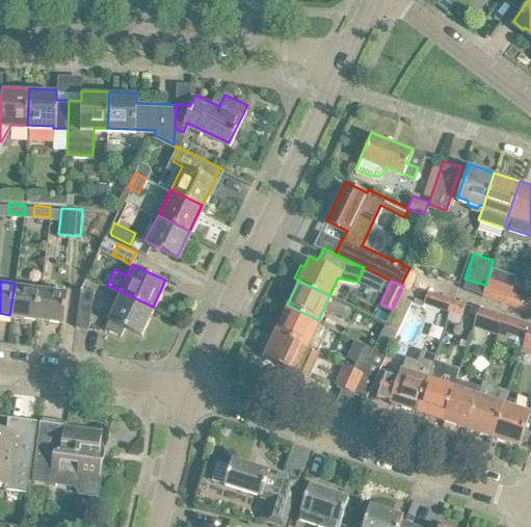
[(499,285),(486,281),(485,285),(482,293),(495,297),(499,285)]
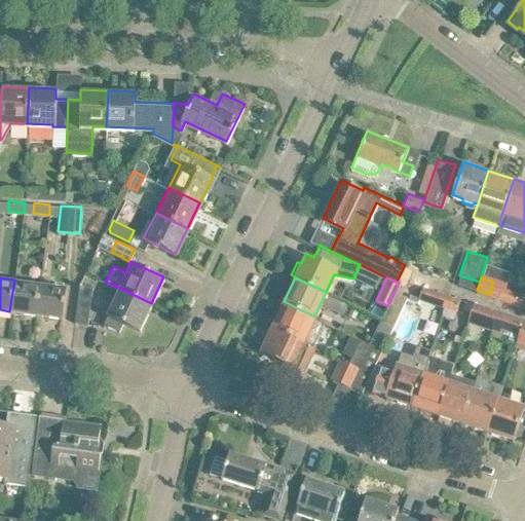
[(35,314),(39,283),(14,280),(9,311),(35,314)]
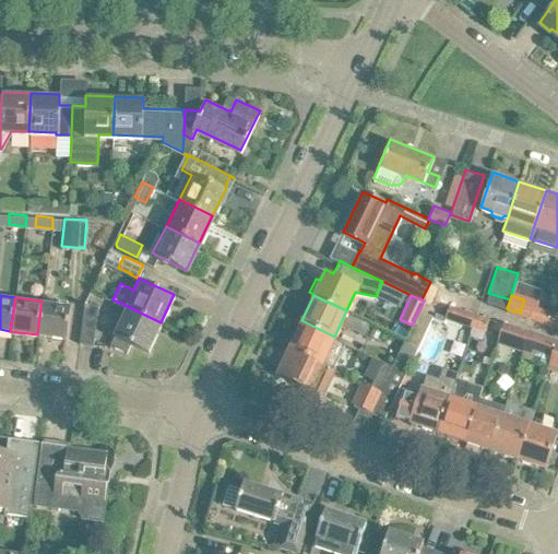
[(67,339),(69,317),(71,305),(42,301),(37,334),(67,339)]
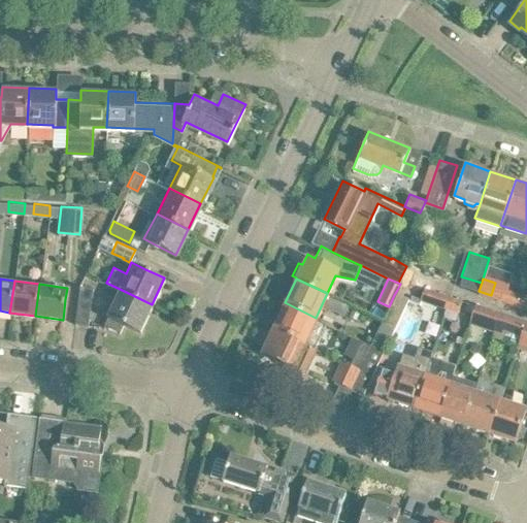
[(79,285),(75,321),(88,323),(93,286),(79,285)]
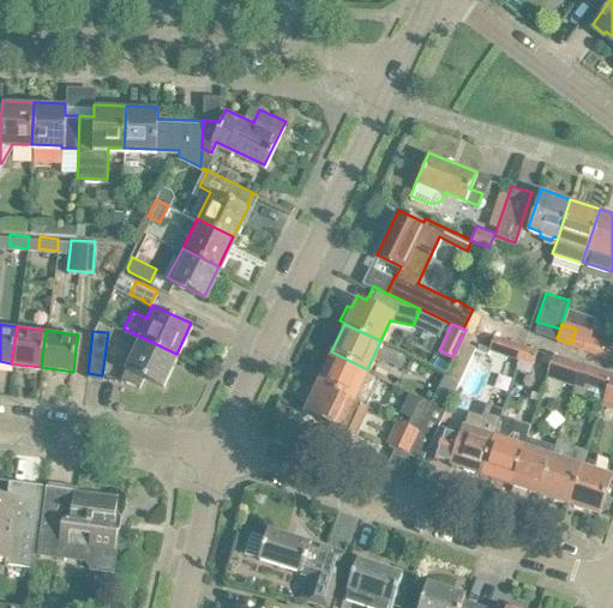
[(163,384),(176,354),(139,336),(121,375),(139,385),(144,374),(163,384)]
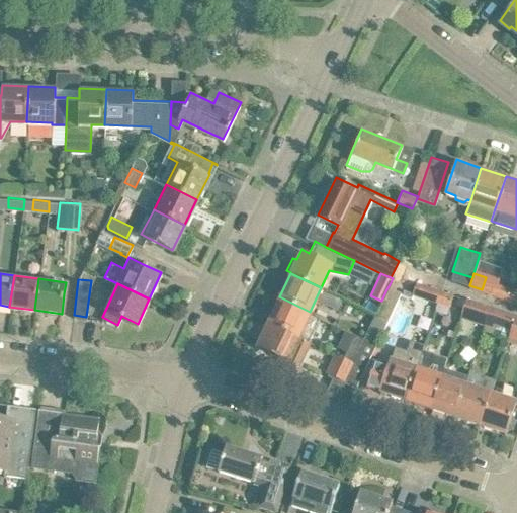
[(381,301),(375,314),(377,315),(388,320),(400,289),(390,284),(386,289),(381,301)]
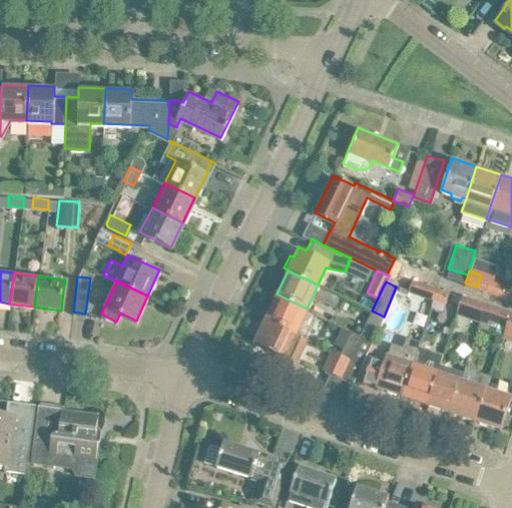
[(511,297),(511,286),(504,284),(500,295),(511,299),(511,297)]
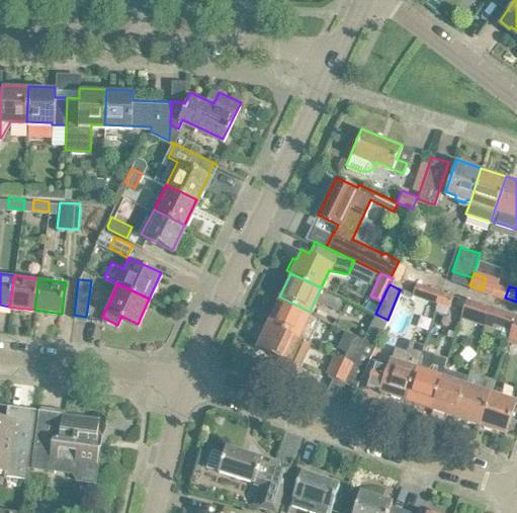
[(453,292),(441,288),(437,302),(434,309),(446,313),(448,305),(449,305),(453,292)]
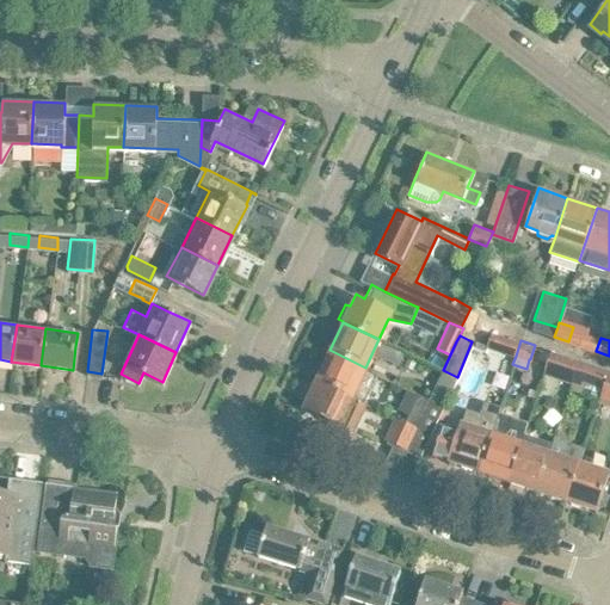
[(376,372),(365,368),(330,350),(316,377),(353,395),(364,400),(376,372)]
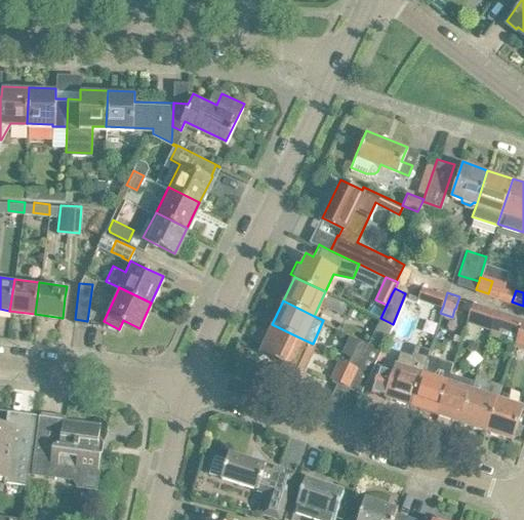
[(491,328),(498,310),(473,301),(467,320),(491,328)]
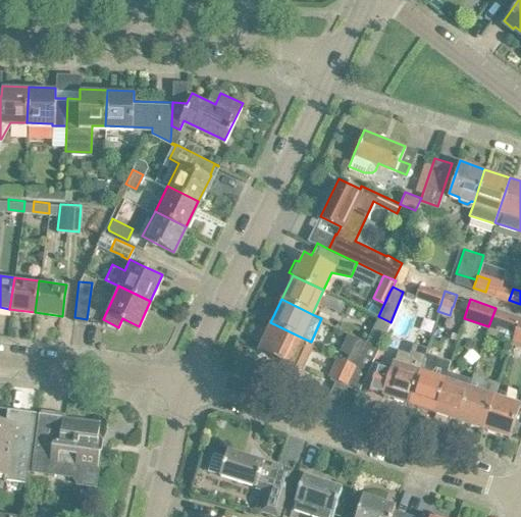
[(513,334),(519,316),(496,308),(488,326),(513,334)]
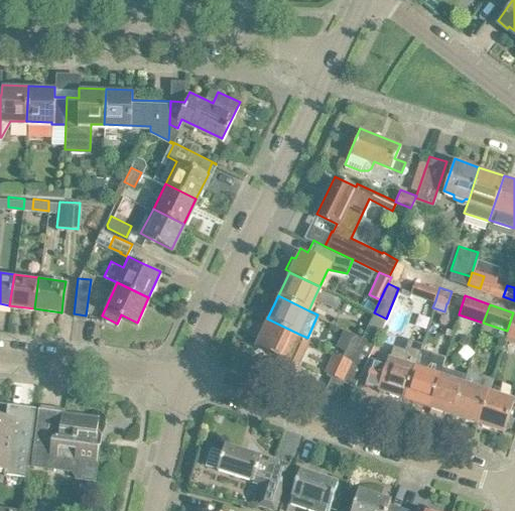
[(373,311),(369,320),(382,327),(386,318),(376,313),(374,312),(373,311)]
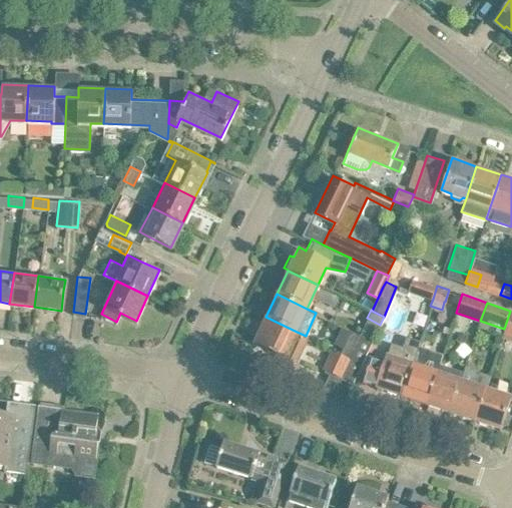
[(511,311),(510,311),(504,329),(502,333),(511,336),(511,311)]
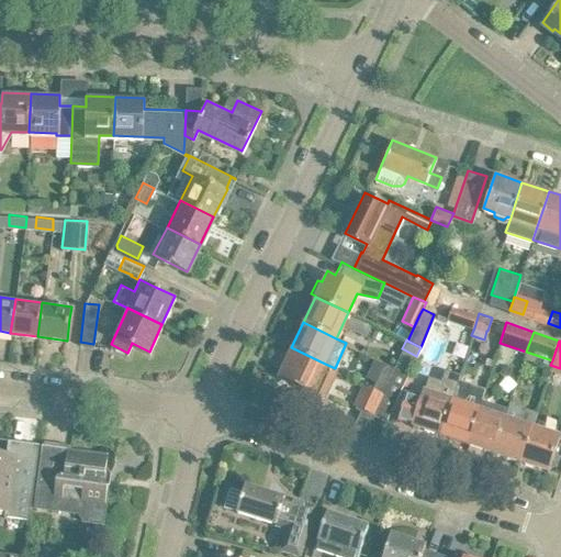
[(337,369),(335,368),(325,364),(291,347),(279,375),(303,386),(300,391),(322,402),(337,369)]
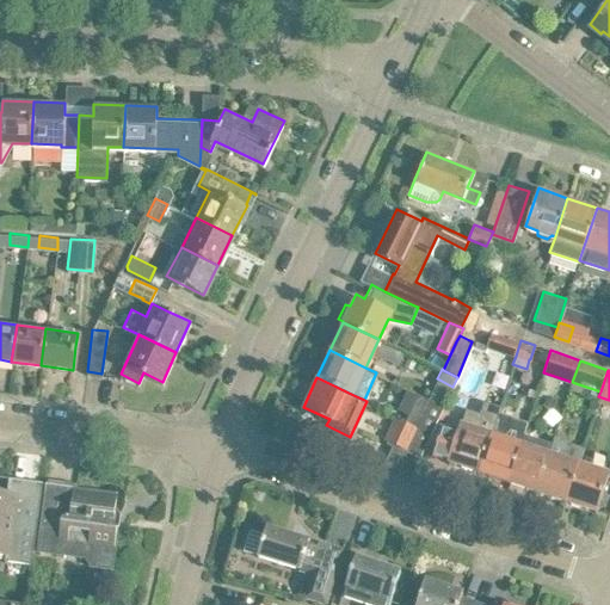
[(418,391),(405,420),(418,426),(430,432),(429,432),(430,433),(439,412),(444,405),(418,391)]
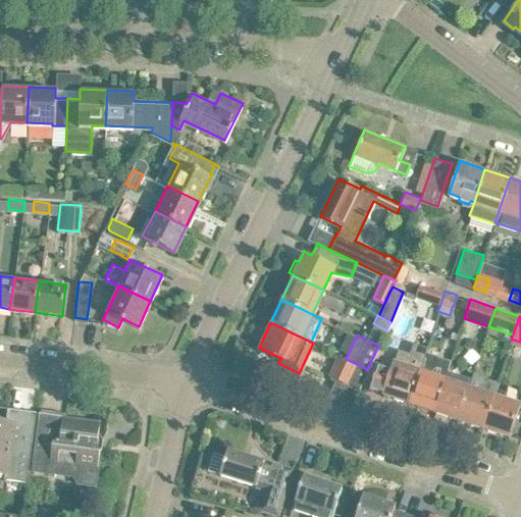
[(408,401),(424,352),(425,352),(427,346),(413,341),(410,351),(398,347),(389,369),(376,365),(369,388),(383,392),(382,393),(408,401)]
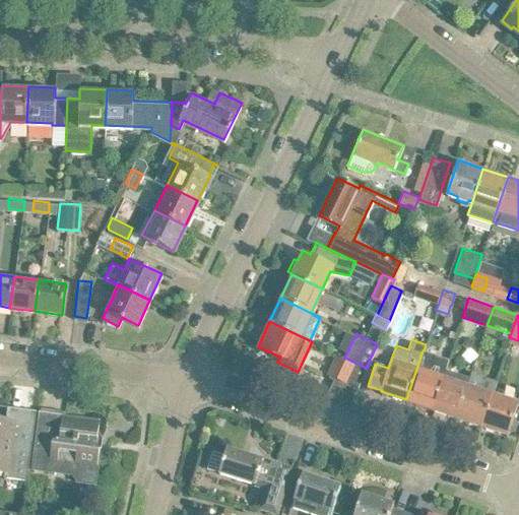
[(432,408),(442,375),(430,371),(435,355),(424,350),(423,350),(406,399),(432,408)]
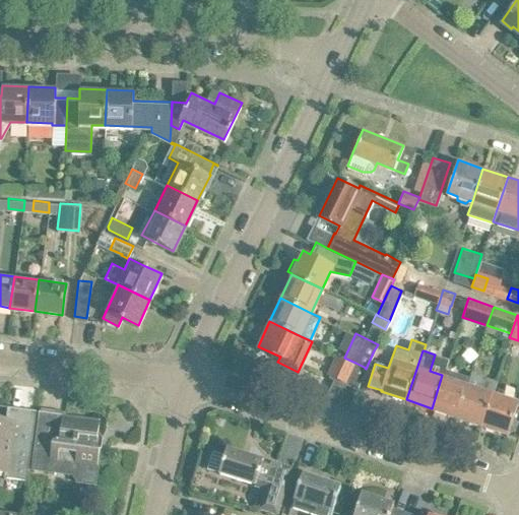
[(355,363),(344,358),(336,353),(328,372),(346,380),(355,363)]
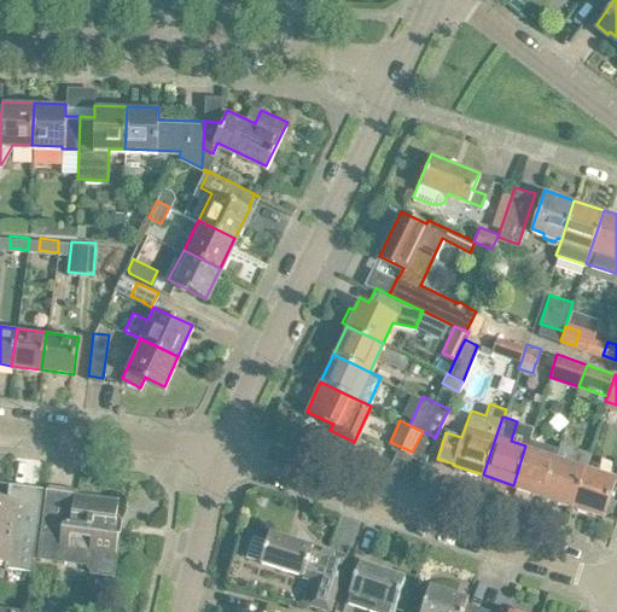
[(572,505),(586,466),(591,450),(560,441),(557,450),(554,455),(556,456),(542,495),(572,505)]
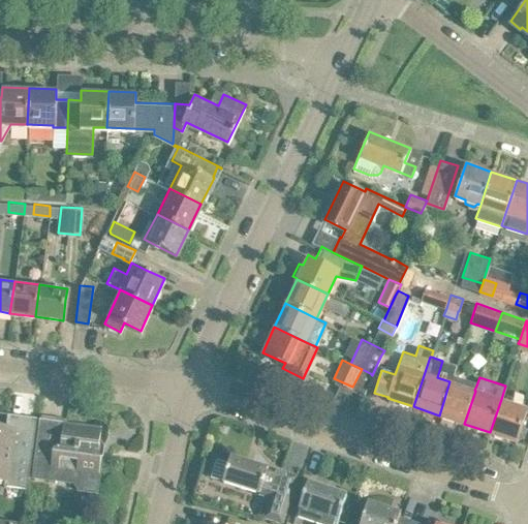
[(464,424),(475,391),(474,390),(476,386),(467,382),(466,387),(449,381),(439,415),(464,424)]
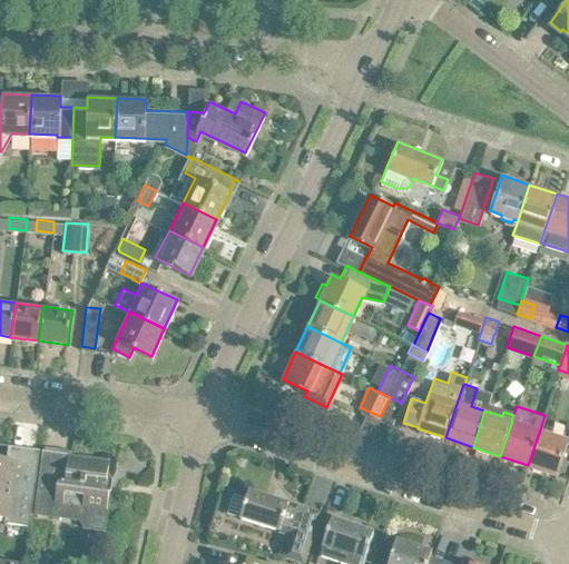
[(567,438),(540,429),(528,465),(556,474),(567,438)]
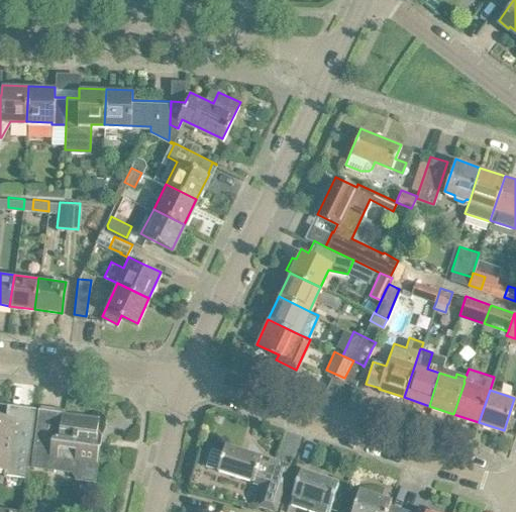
[(27,475),(33,426),(35,406),(7,402),(5,416),(0,414),(0,466),(4,467),(4,472),(27,475)]
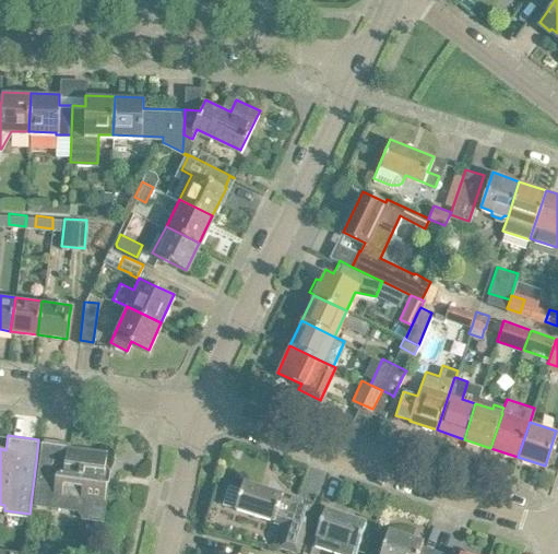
[(44,437),(40,459),(35,502),(50,504),(58,496),(75,498),(74,507),(84,515),(102,517),(106,481),(103,476),(107,448),(91,447),(86,449),(69,447),(70,440),(44,437)]
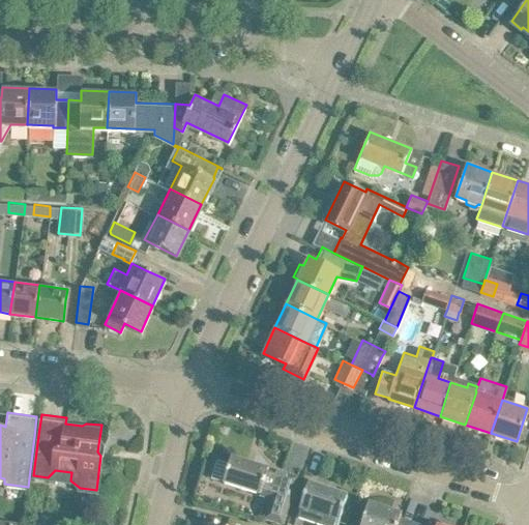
[(223,479),(270,494),(263,516),(282,522),(296,475),(231,455),(223,479)]
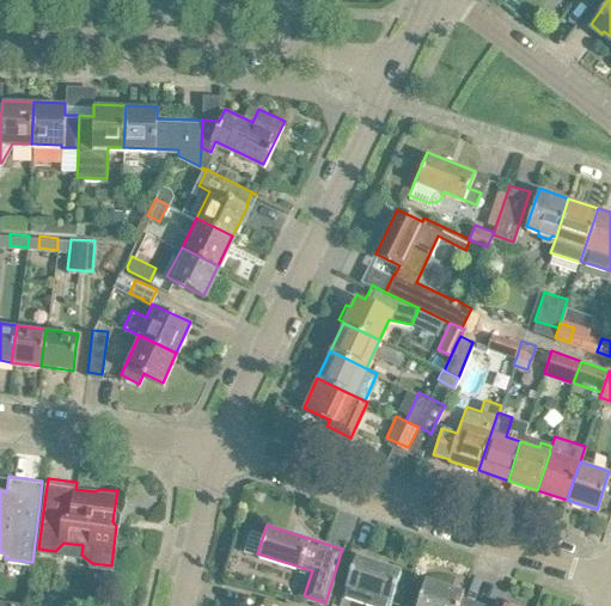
[(388,605),(401,569),(355,555),(340,601),(352,605),(388,605)]
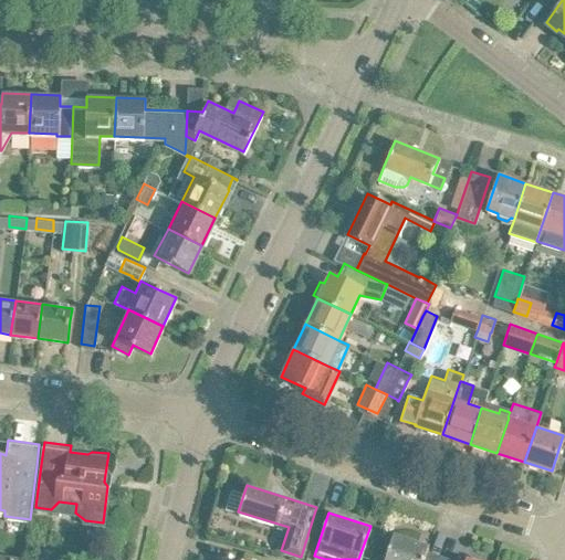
[(422,559),(428,545),(394,534),(384,559),(422,559)]
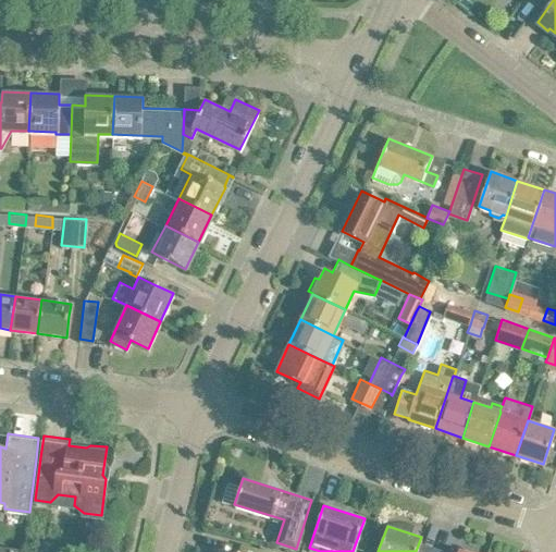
[(9,541),(7,551),(22,551),(24,543),(9,541)]
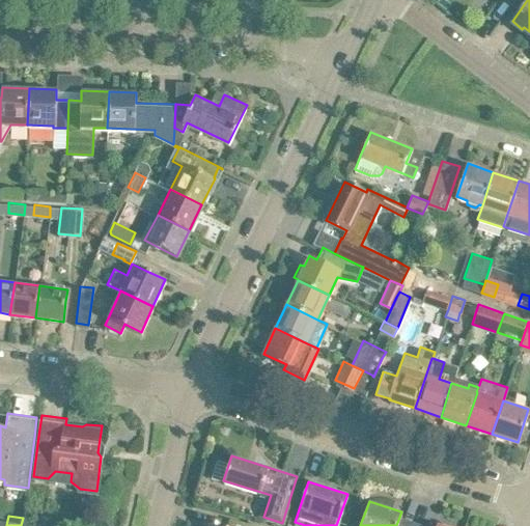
[(265,525),(266,525),(229,517),(226,525),(220,525),(211,524),(210,525),(265,525)]
